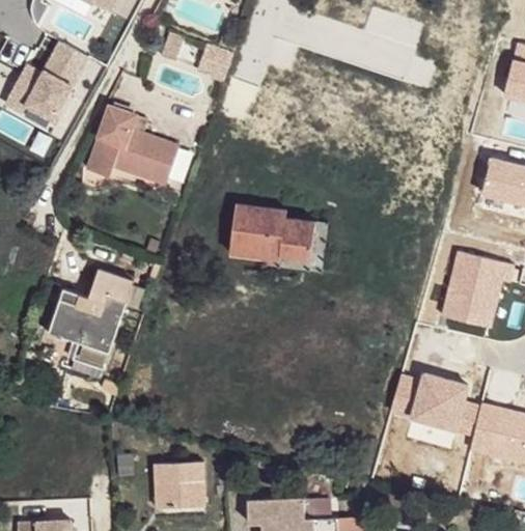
[(26,64),(5,102),(23,111),(27,104),(55,118),(88,55),(59,40),(43,73),(26,64)]
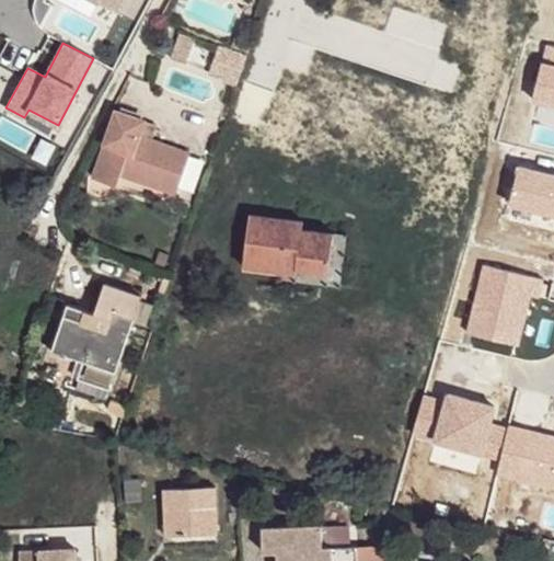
[(241,63),(215,52),(206,75),(232,87),(241,63)]
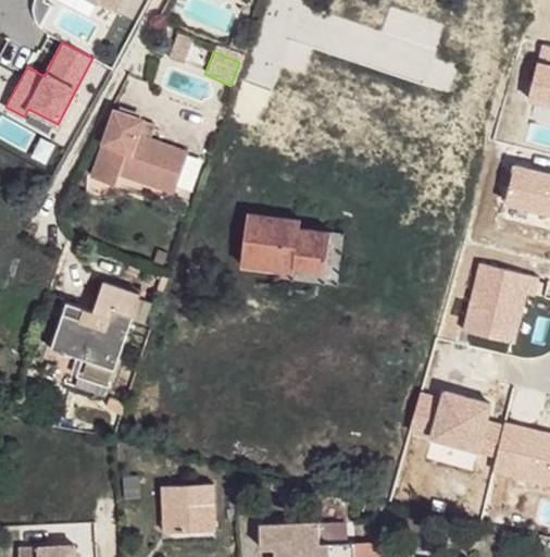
[(139,124),(113,113),(90,178),(114,187),(117,178),(173,196),(186,157),(135,138),(139,124)]
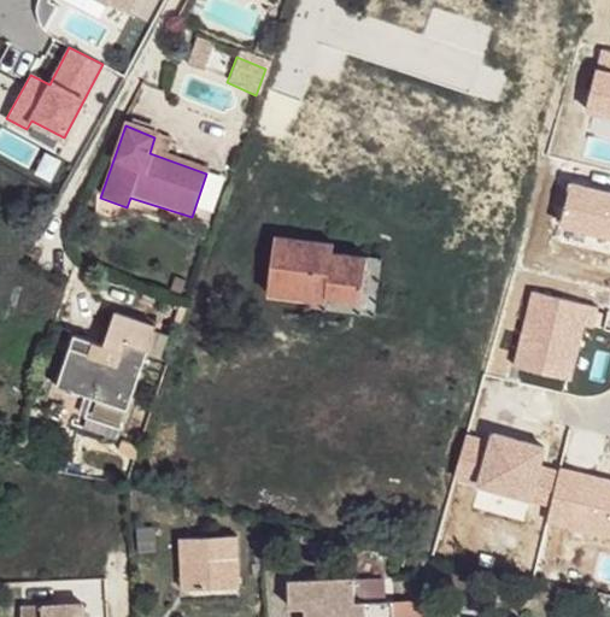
[(329,242),(273,235),(265,294),(323,301),(326,297),(361,300),(365,258),(329,251),(329,242)]
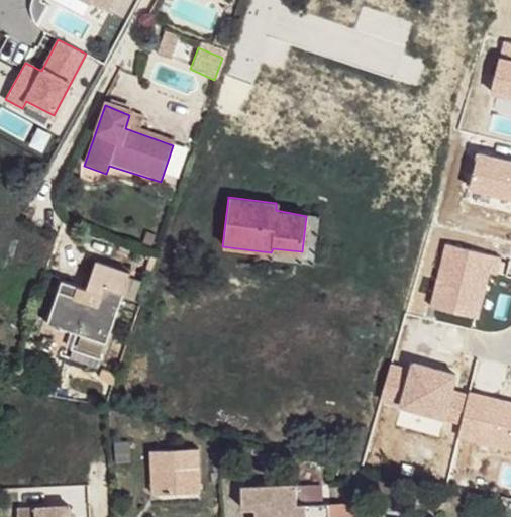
[(302,251),(273,248),(271,252),(270,260),(312,265),(318,216),(306,216),(302,251)]
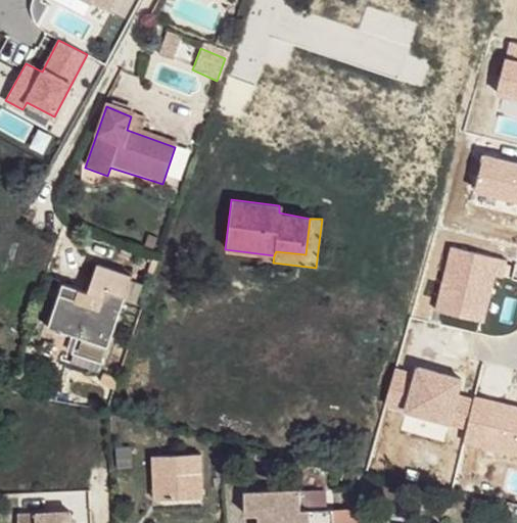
[(80,289),(61,283),(47,326),(63,332),(65,331),(79,334),(74,353),(102,362),(129,277),(96,266),(88,292),(101,296),(97,304),(77,297),(80,289)]
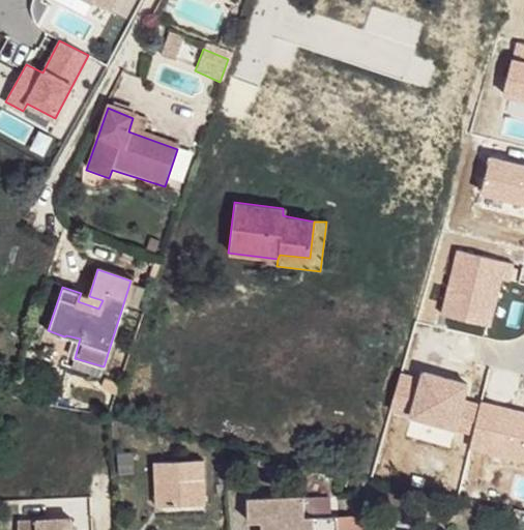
[(201,459),(151,461),(154,516),(204,512),(201,459)]
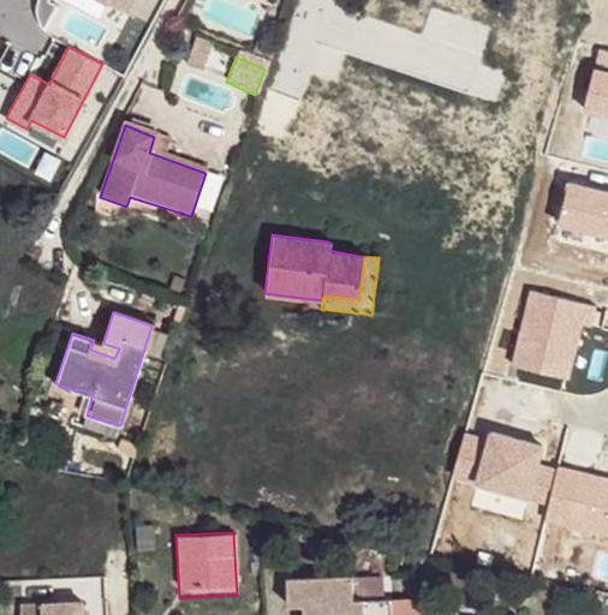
[(349,574),(285,573),(287,603),(300,603),(300,614),(389,614),(389,596),(350,597),(349,574)]
